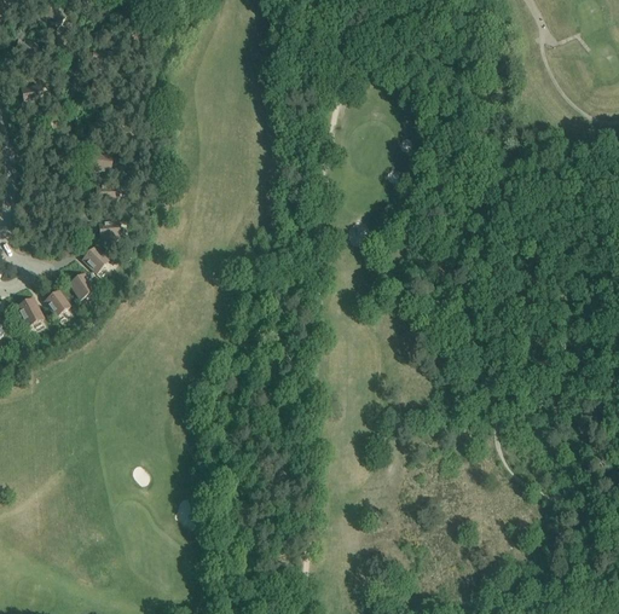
[(68,13),(52,0),(40,15),(56,28),(68,13)]
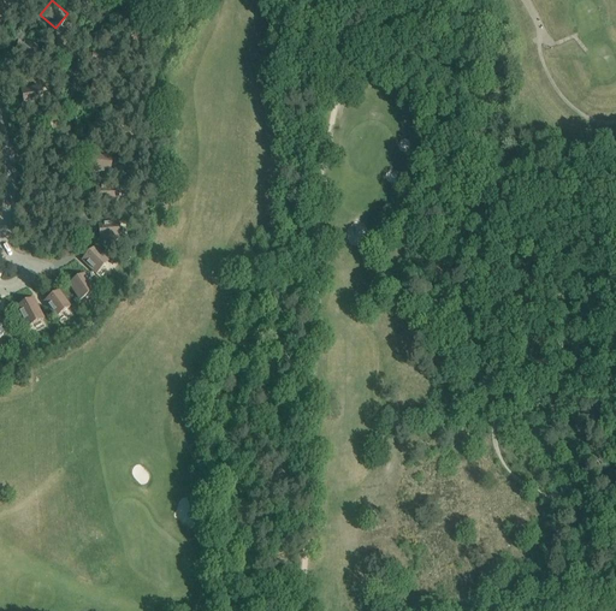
[(40,83),(21,85),(23,105),(43,101),(40,83)]
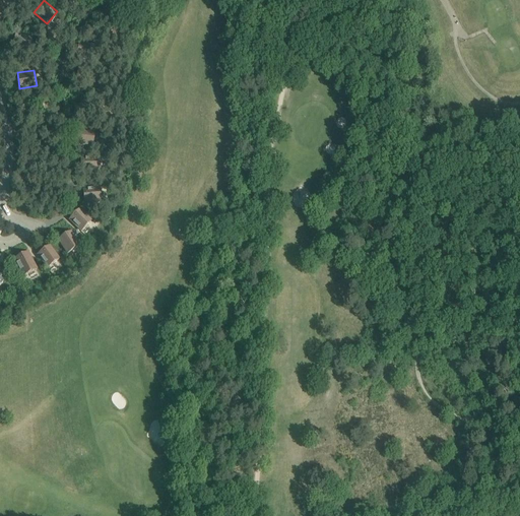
[(94,129),(78,126),(75,142),(91,145),(94,129)]
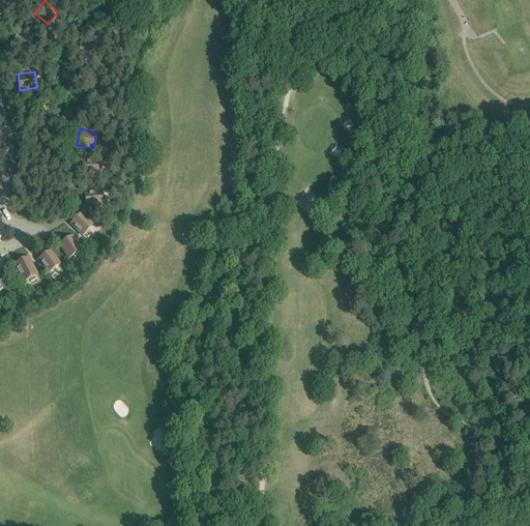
[(99,157),(82,157),(82,174),(99,173),(99,157)]
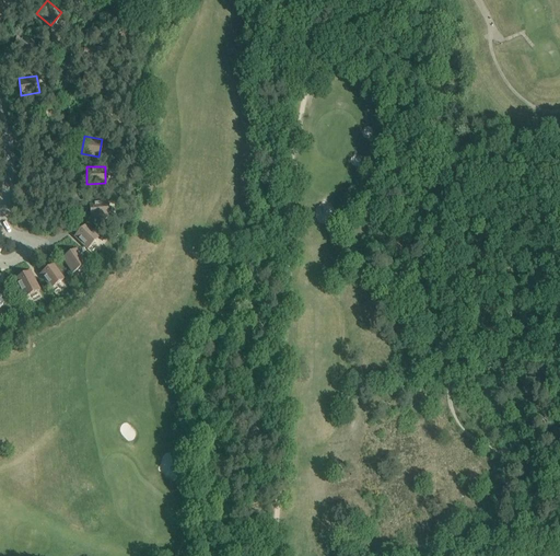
[(106,198),(89,200),(91,217),(108,216),(106,198)]
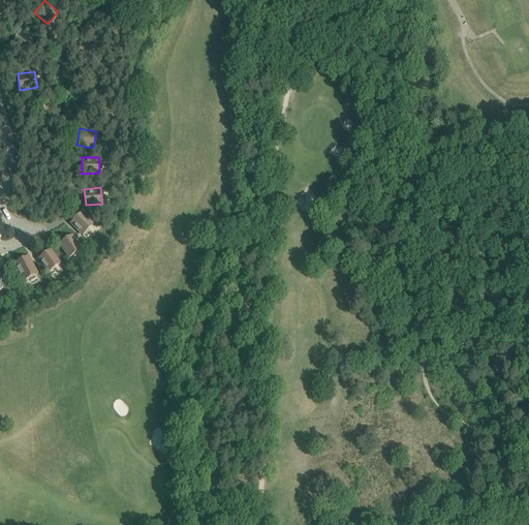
[(81,209),(70,220),(83,233),(94,221),(81,209)]
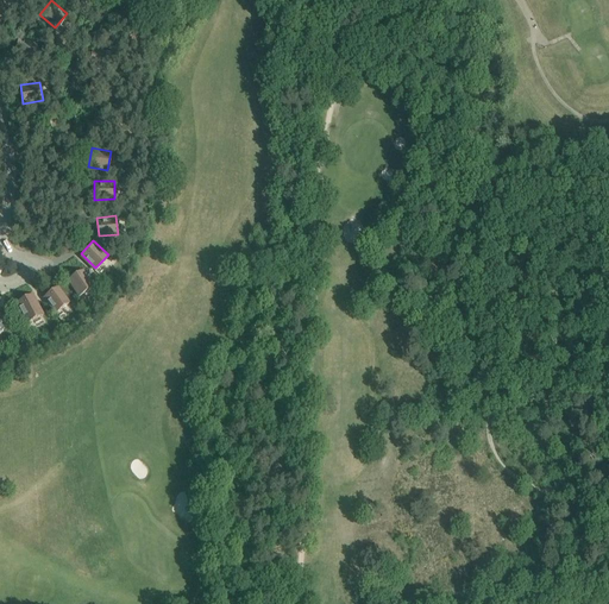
[(82,266),(67,276),(79,294),(94,283),(82,266)]
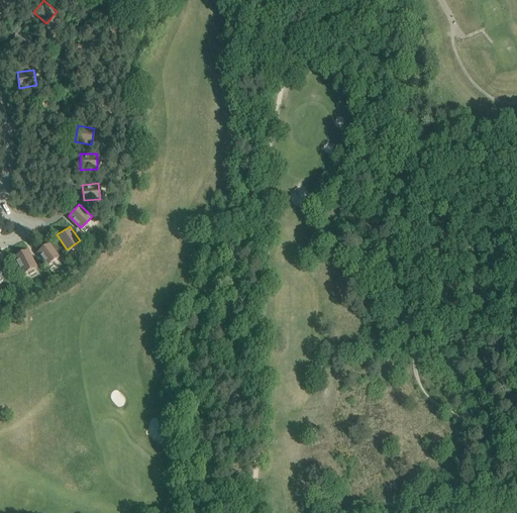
[(49,240),(36,249),(46,264),(60,254),(49,240)]
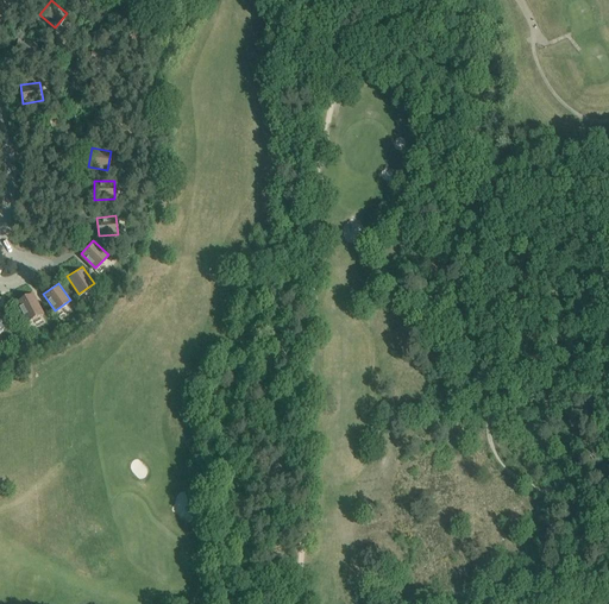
[(33,290),(14,300),(26,320),(44,310),(33,290)]
